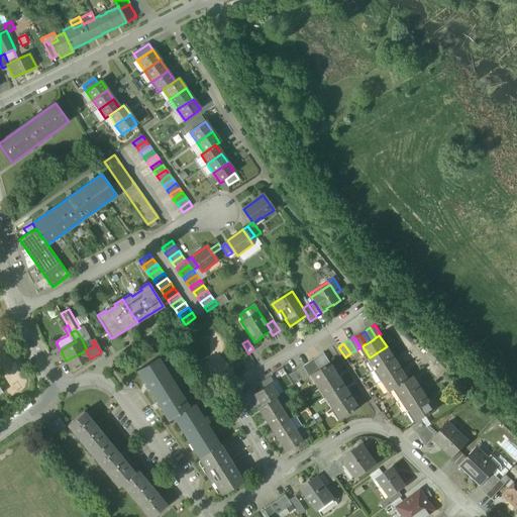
[(394,357),(387,346),(370,357),(377,369),(394,357)]
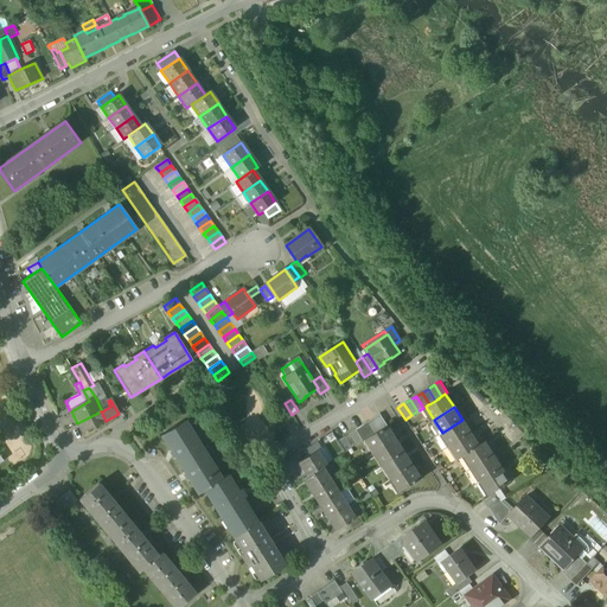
[(82,434),(106,421),(101,411),(77,423),(82,434)]
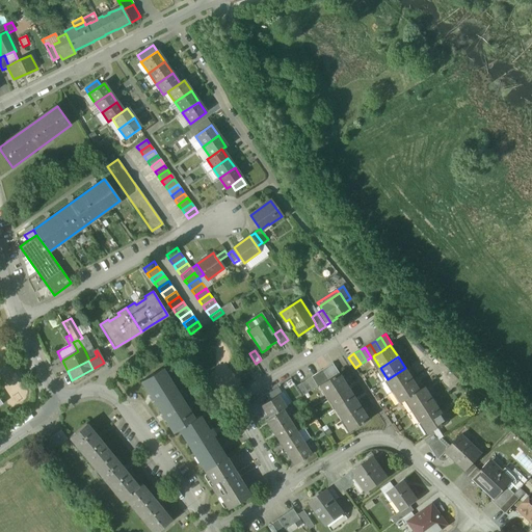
[(333,364),(327,367),(334,377),(340,374),(333,364)]
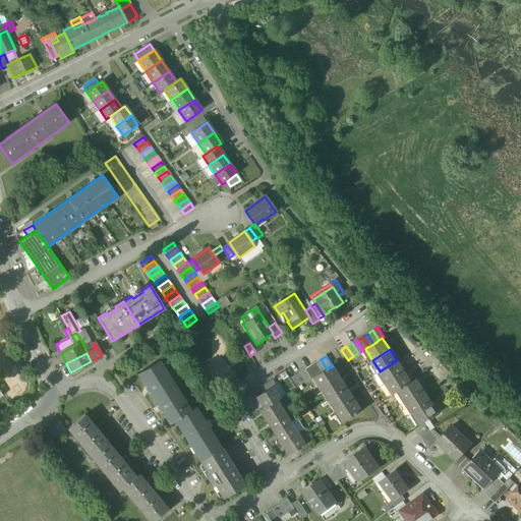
[(322,372),(327,369),(321,359),(315,362),(322,372)]
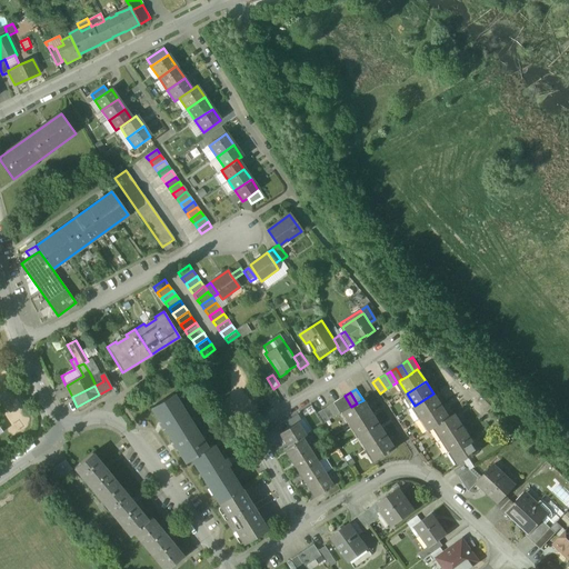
[(441,406),(433,393),(415,406),(422,418),(441,406)]
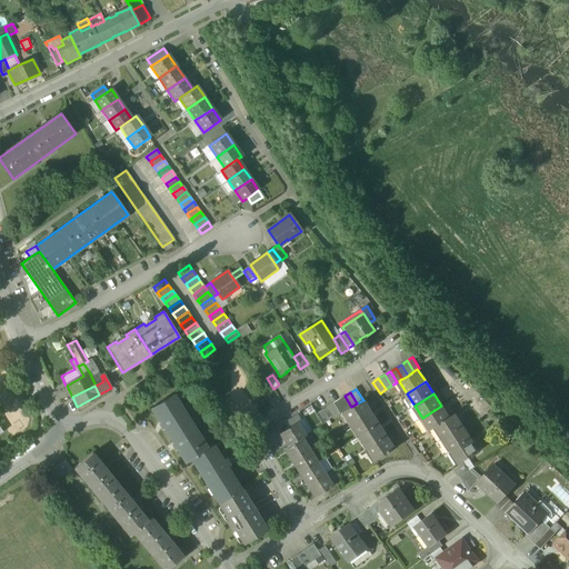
[(213,495),(218,503),(240,489),(227,467),(229,466),(225,459),(222,460),(212,445),(207,448),(173,395),(151,408),(156,416),(158,413),(161,420),(159,421),(158,422),(162,429),(163,428),(166,427),(170,435),(168,436),(172,442),(171,443),(176,450),(177,449),(179,448),(183,455),(181,457),(185,462),(186,463),(191,460),(193,459),(199,467),(197,468),(205,481),(207,480),(210,486),(209,488),(209,489),(211,487),(216,493),(213,495)]
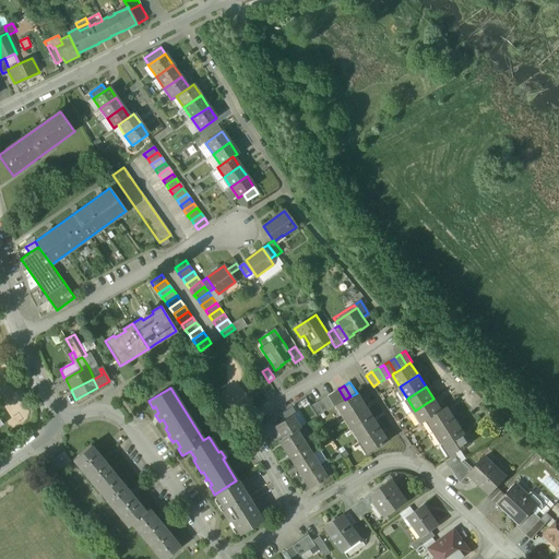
[(394,391),(401,401),(405,399),(399,388),(394,391)]
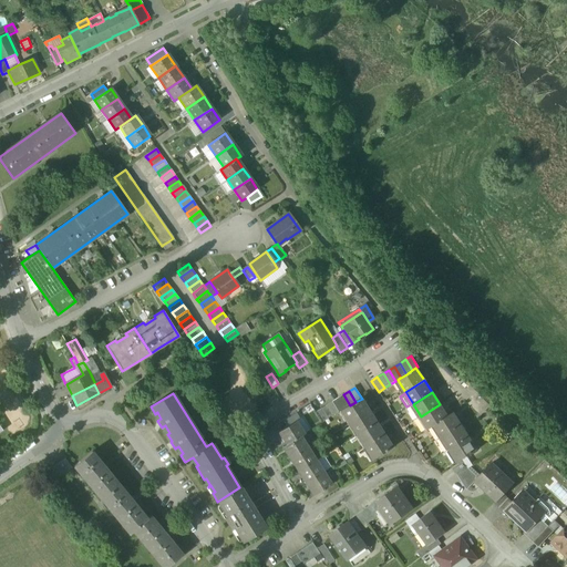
[(344,409),(350,405),(343,394),(338,398),(344,409)]
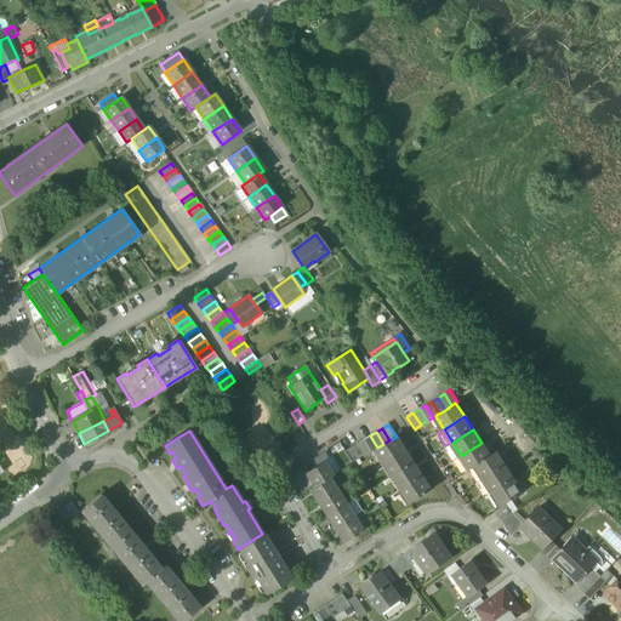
[(376,449),(377,448),(370,436),(364,439),(371,451),(376,449)]
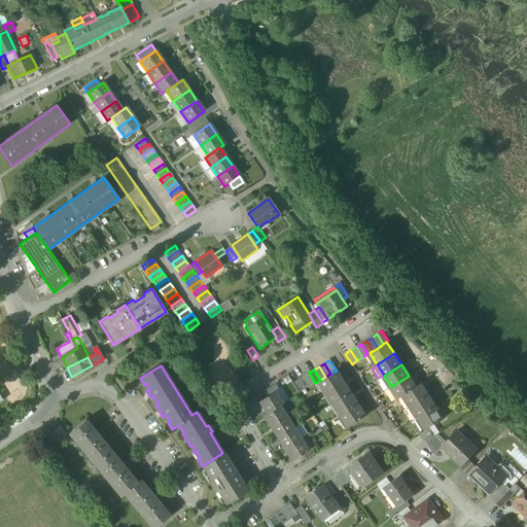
[(319,381),(326,392),(344,382),(337,371),(330,374),(325,377),(320,380),(319,381)]
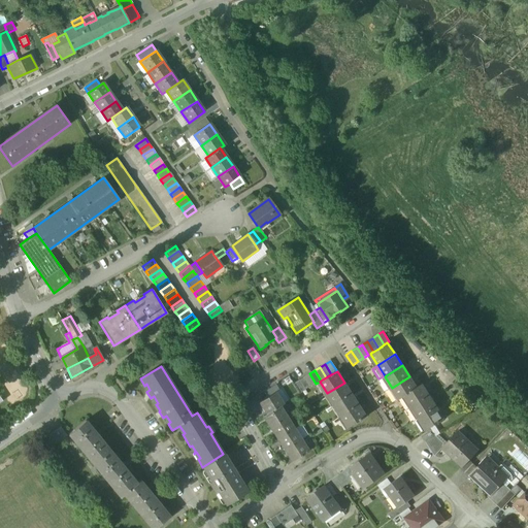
[(310,387),(316,384),(309,373),(304,377),(310,387)]
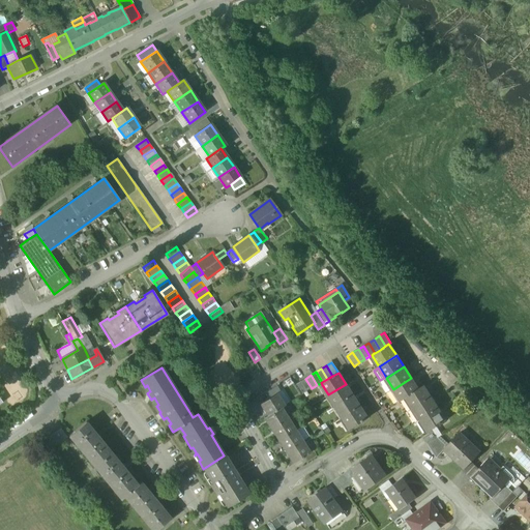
[(418,389),(411,378),(393,389),(401,401),(406,398),(418,389)]
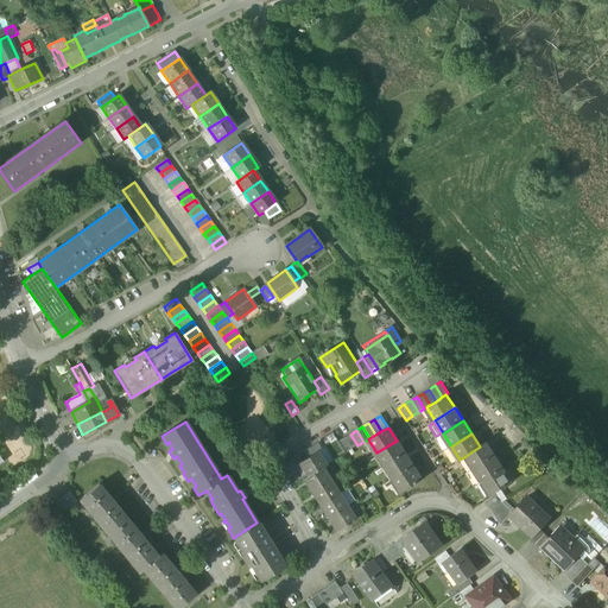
[(352,449),(358,445),(350,435),(344,438),(352,449)]
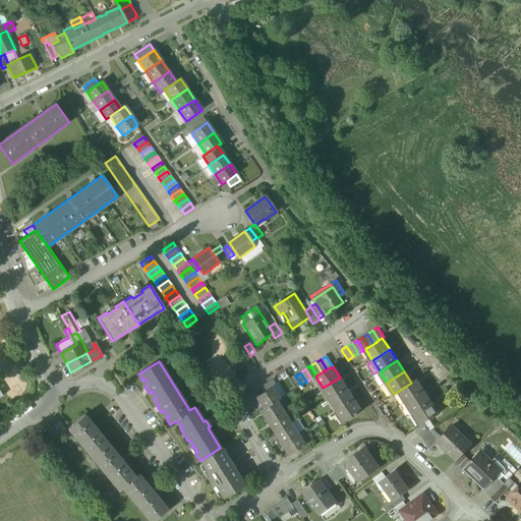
[(296,388),(301,385),(295,375),(290,379),(296,388)]
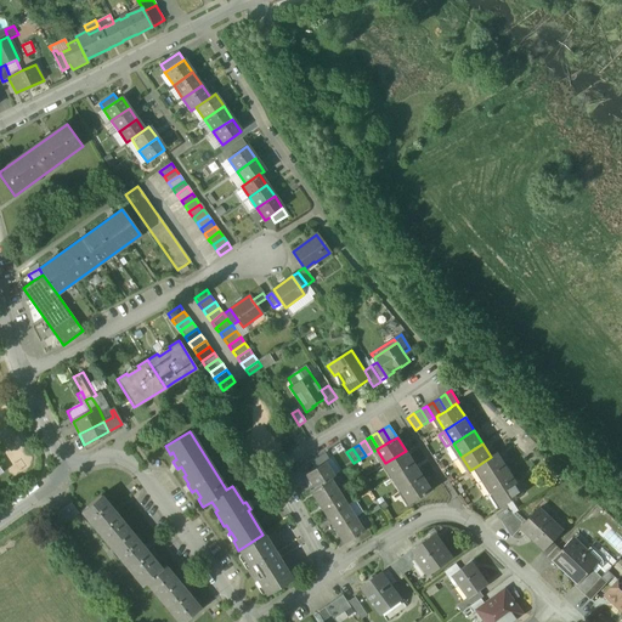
[(385,463),(394,476),(414,464),(406,451),(385,463)]
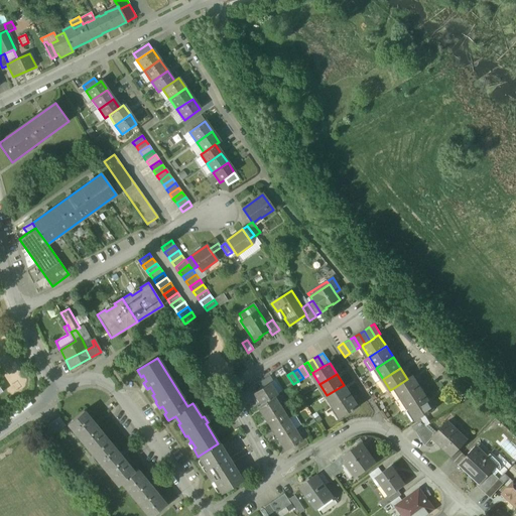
[(412,376),(407,379),(395,387),(402,398),(419,387),(412,376)]
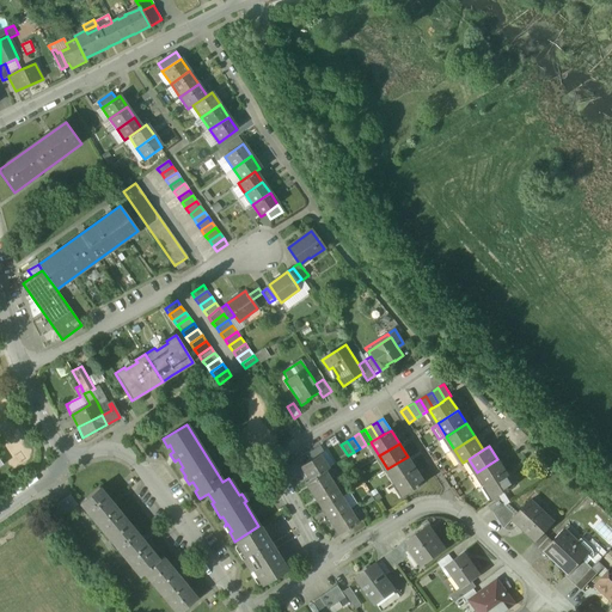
[(308,454),(312,459),(319,454),(323,452),(320,447),(308,454)]
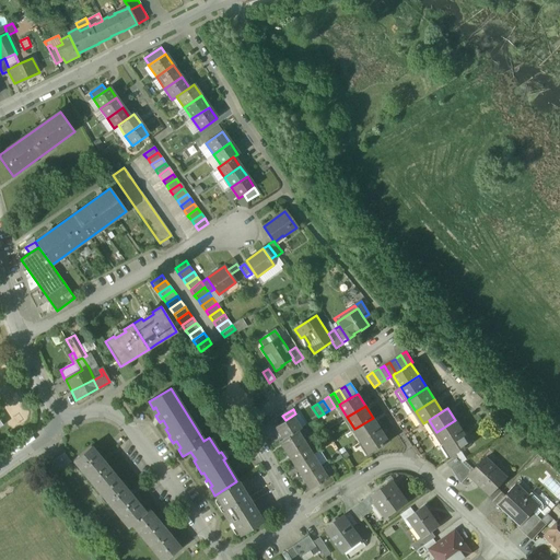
[(275,428),(282,440),(296,431),(300,429),(292,416),(286,420),(275,428)]
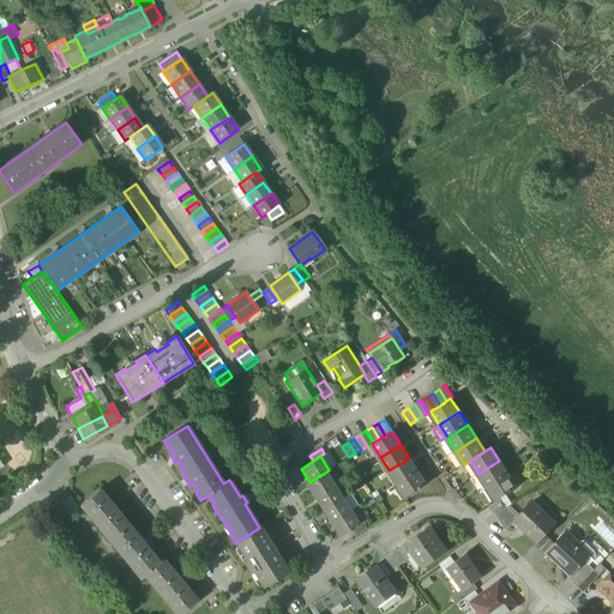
[(389,470),(397,483),(417,471),(409,458),(389,470)]
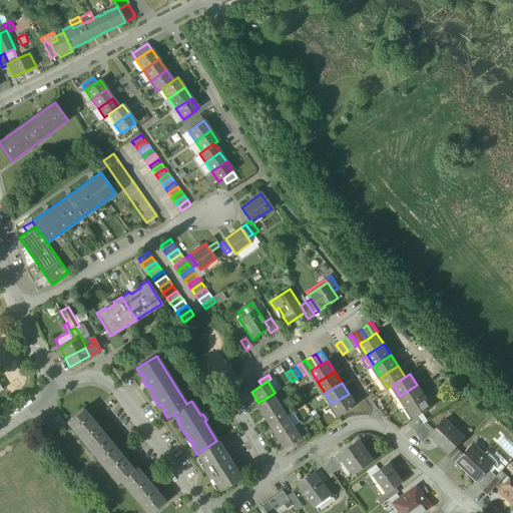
[(424,396),(417,385),(400,396),(407,407),(424,396)]
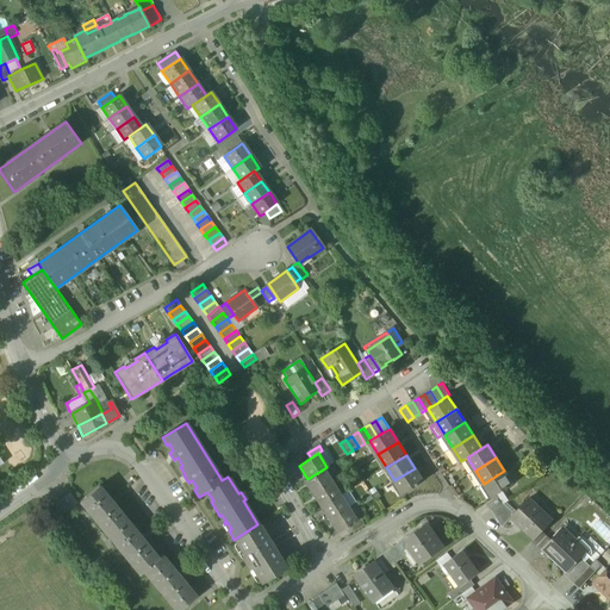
[(423,481),(415,468),(394,480),(403,495),(423,481)]
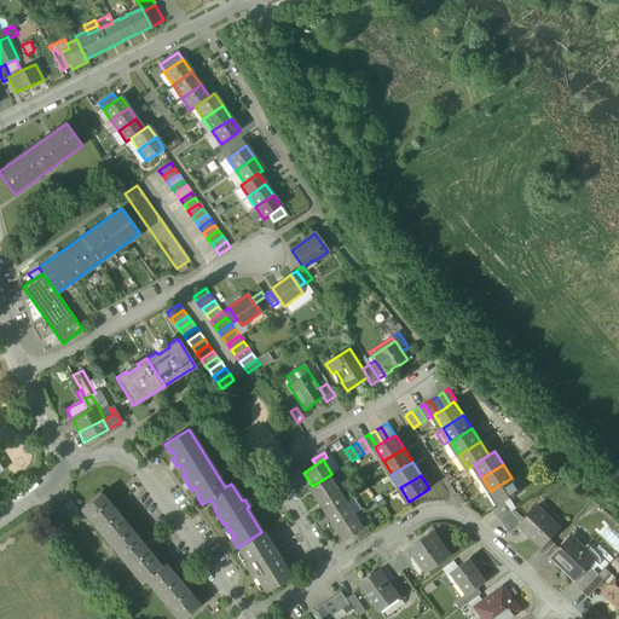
[(336,490),(328,476),(312,486),(308,489),(317,502),(336,490)]
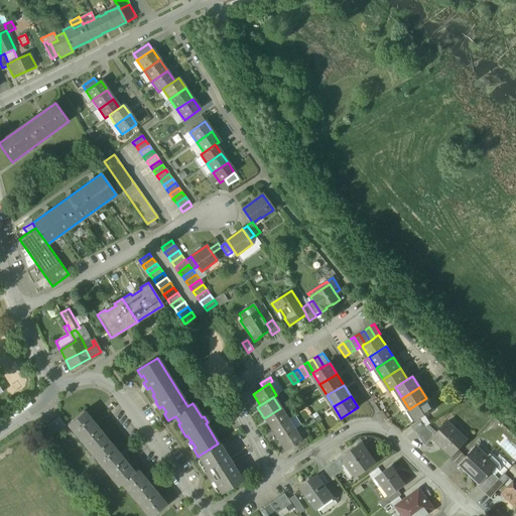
[(433,409),(426,398),(409,409),(416,420),(433,409)]
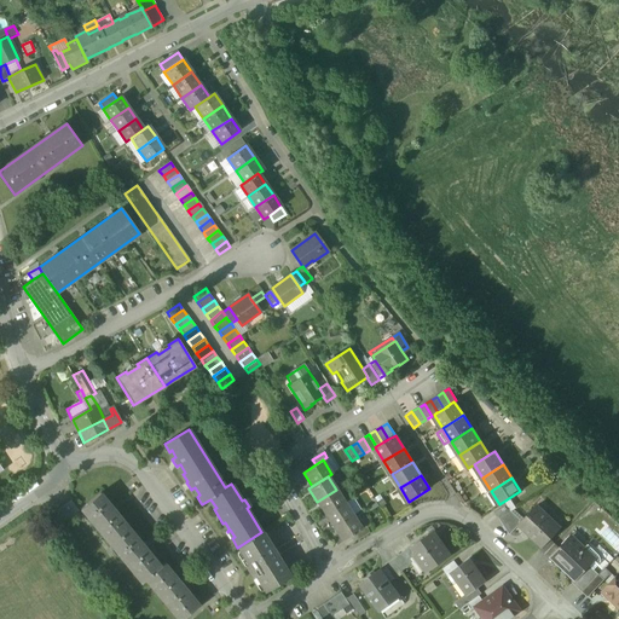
[(345,503),(336,490),(317,502),(325,515),(345,503)]
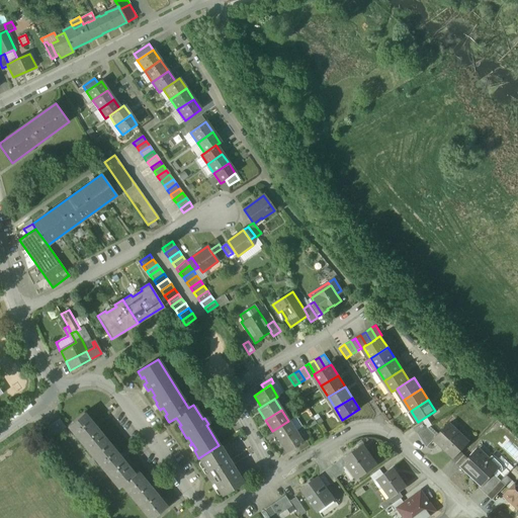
[(121,486),(148,517),(152,517),(166,507),(138,472),(135,475),(84,412),(68,426),(118,488),(121,486)]
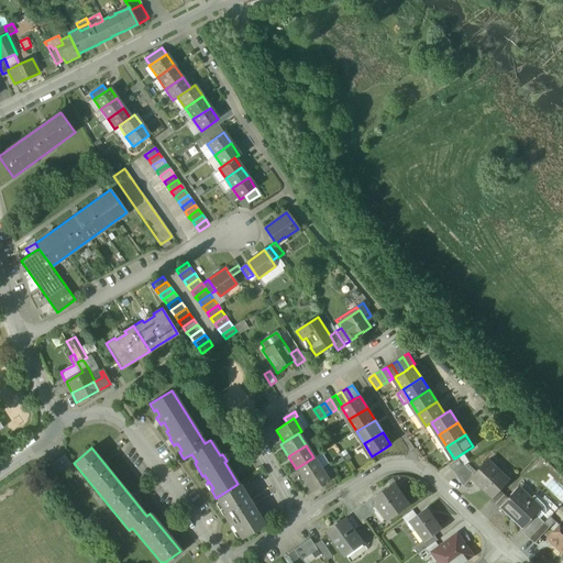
[(321,470),(313,457),(296,468),(304,481),(321,470)]
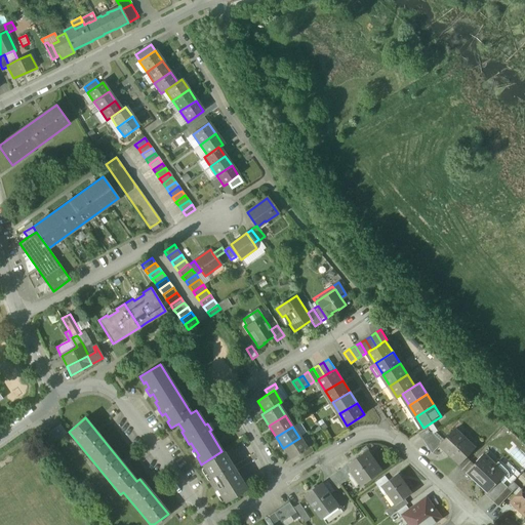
[(419,435),(422,441),(433,434),(430,428),(419,435)]
